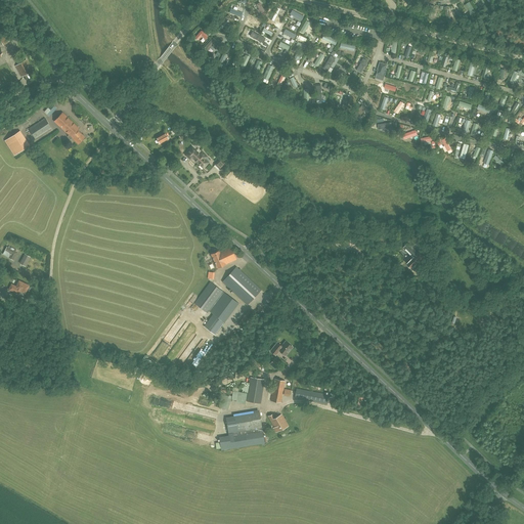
[(265,12),(259,2),(255,4),(262,15),(265,12)]
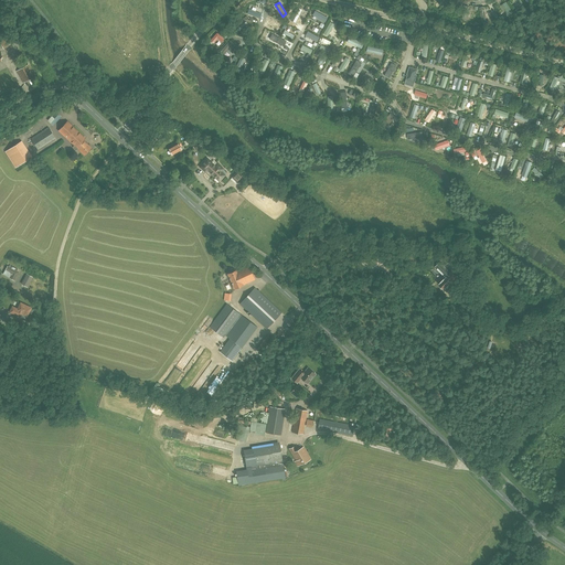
[(512,11),(505,2),(502,4),(508,13),(512,11)]
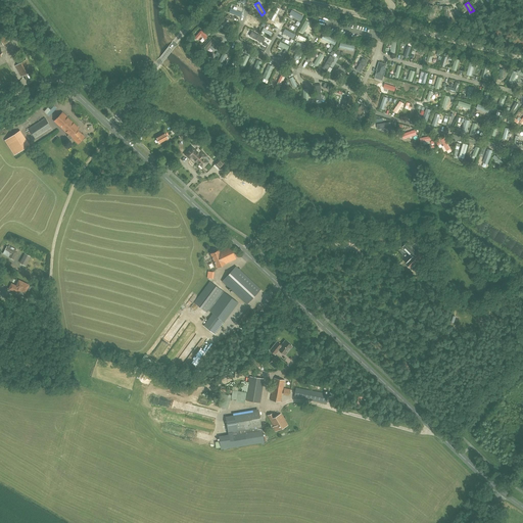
[(277,10),(273,8),(268,18),(271,20),(277,10)]
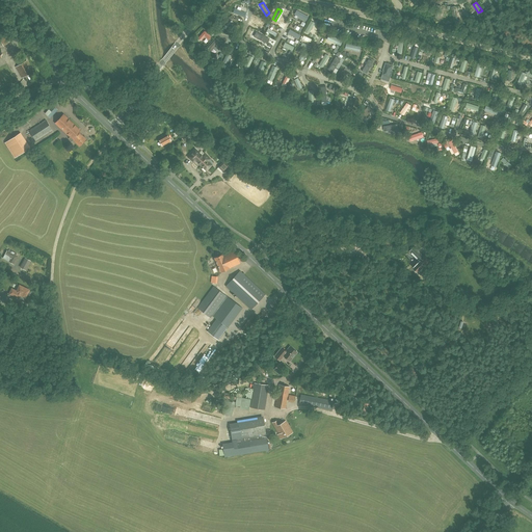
[(232,20),(229,17),(217,24),(220,28),(232,20)]
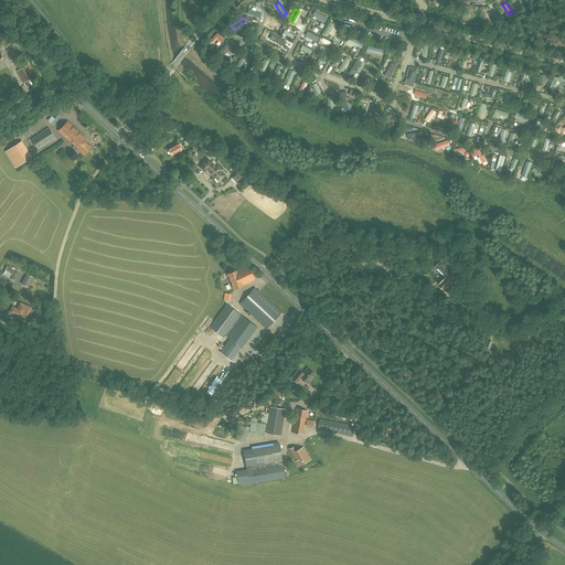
[(337,24),(332,21),(326,30),(330,33),(337,24)]
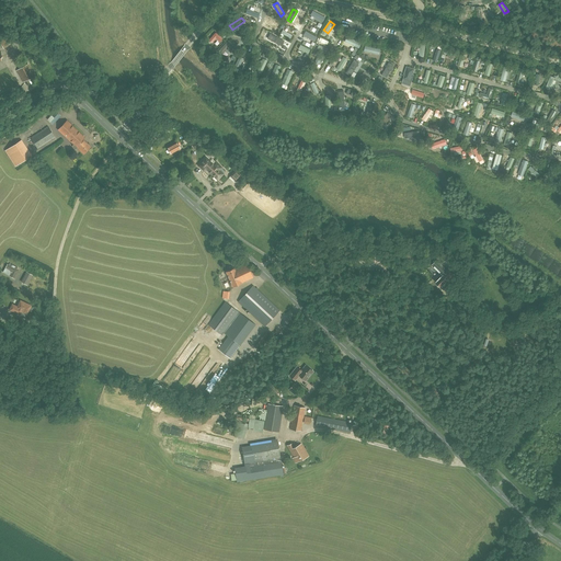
[(215,32),(208,39),(212,43),(216,38),(219,42),(222,38),(215,32)]
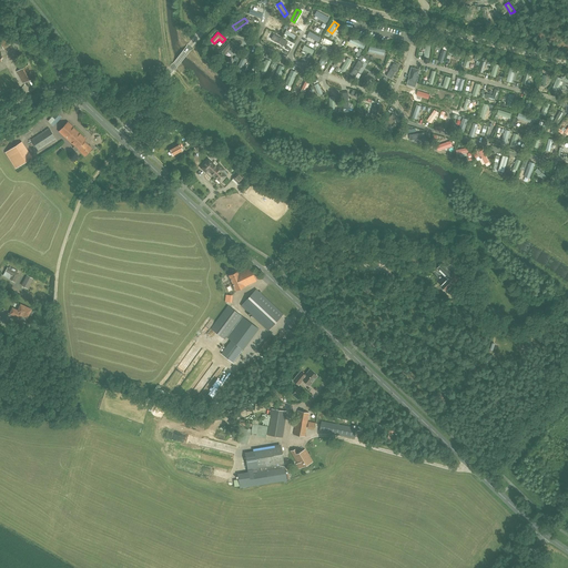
[(366,43),(351,37),(348,42),(363,49),(366,43)]
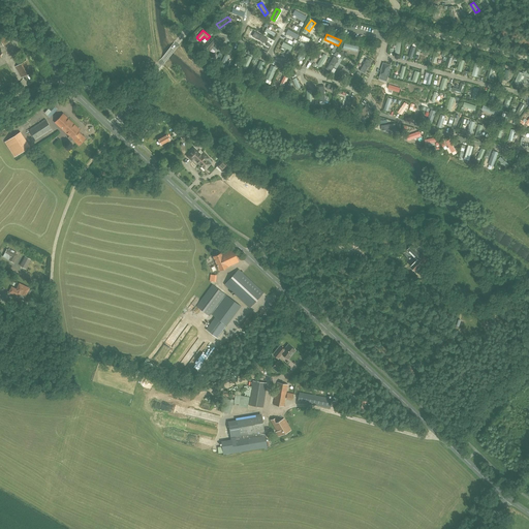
[(213,39),(205,49),(208,52),(213,47),(217,51),(220,47),(213,39)]
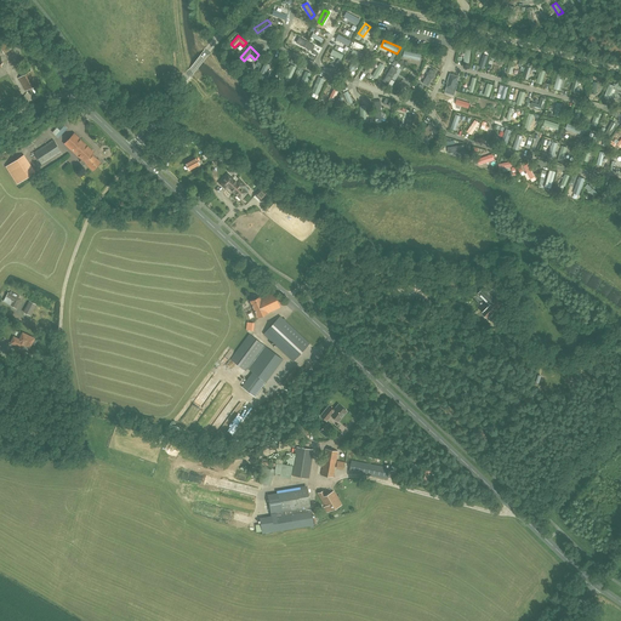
[(363,55),(352,50),(349,55),(362,60),(363,55)]
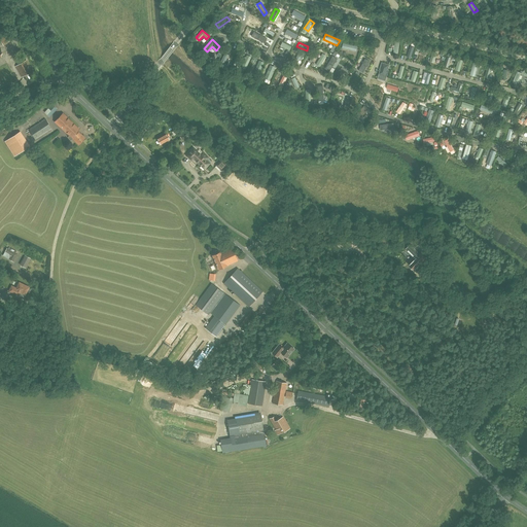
[(357,46),(342,42),(341,48),(356,51),(357,46)]
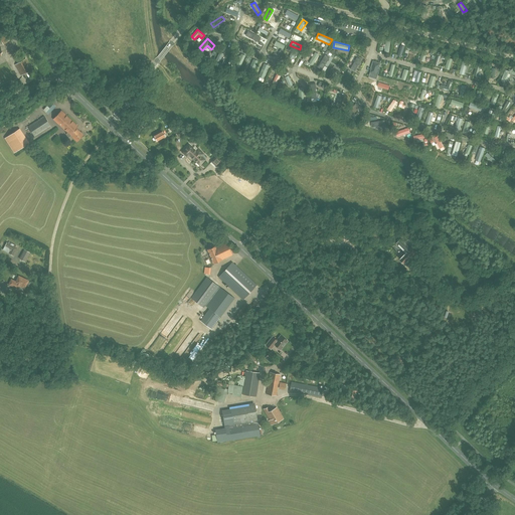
[(283,47),(273,42),(271,45),(273,46),(272,49),(279,52),(280,50),(282,50),(283,47)]
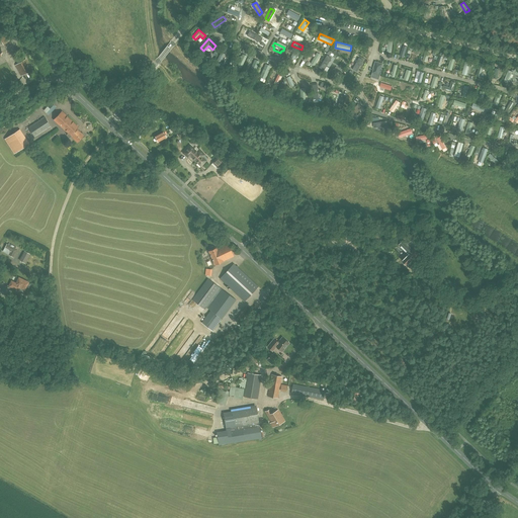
[(232,46),(227,57),(230,58),(235,48),(232,46)]
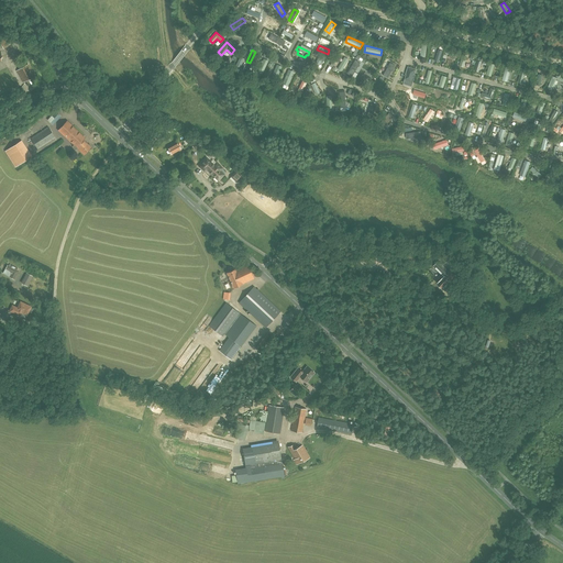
[(241,55),(236,65),(241,67),(246,57),(241,55)]
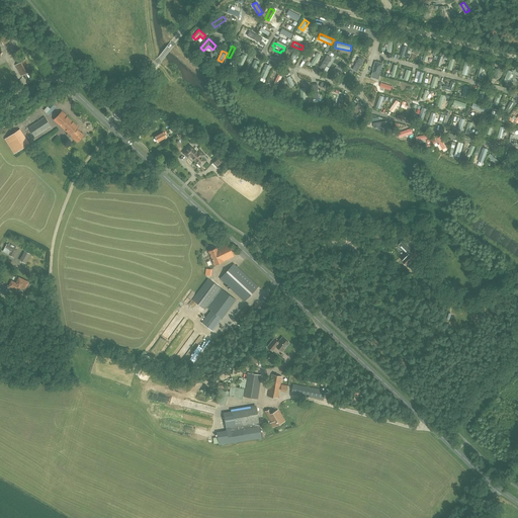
[(321,55),(317,53),(310,63),(314,66),(321,55)]
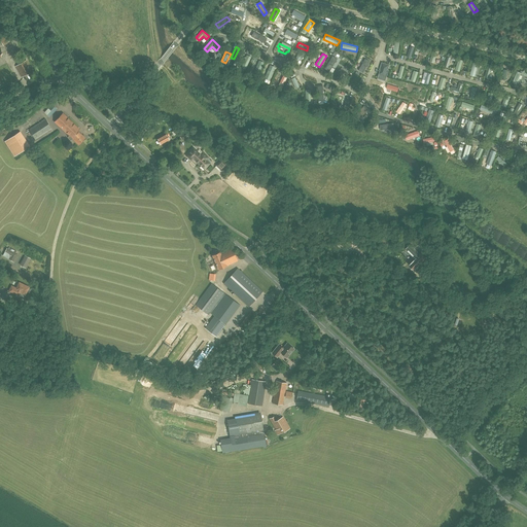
[(251,57),(247,55),(241,67),(245,69),(251,57)]
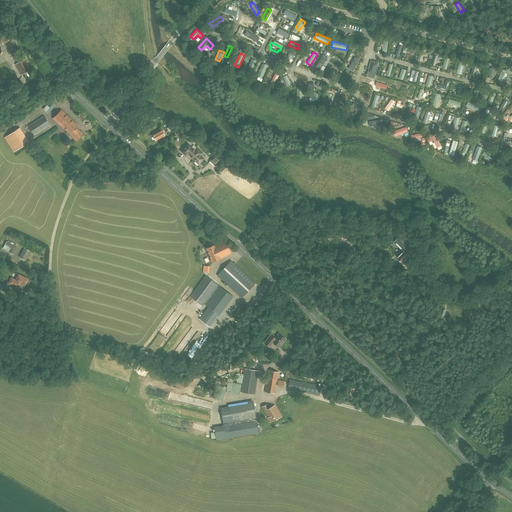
[(251,71),(258,60),(254,57),(247,69),(251,71)]
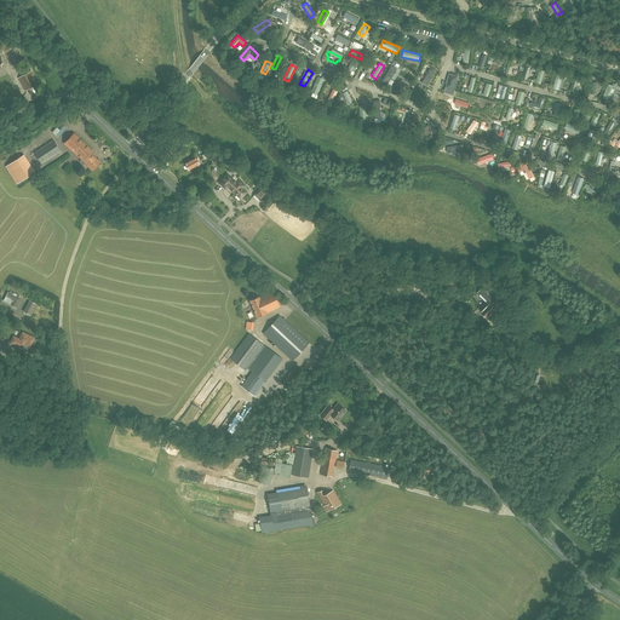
[(36,85),(33,76),(34,76),(32,72),(18,78),(26,91),(36,85)]
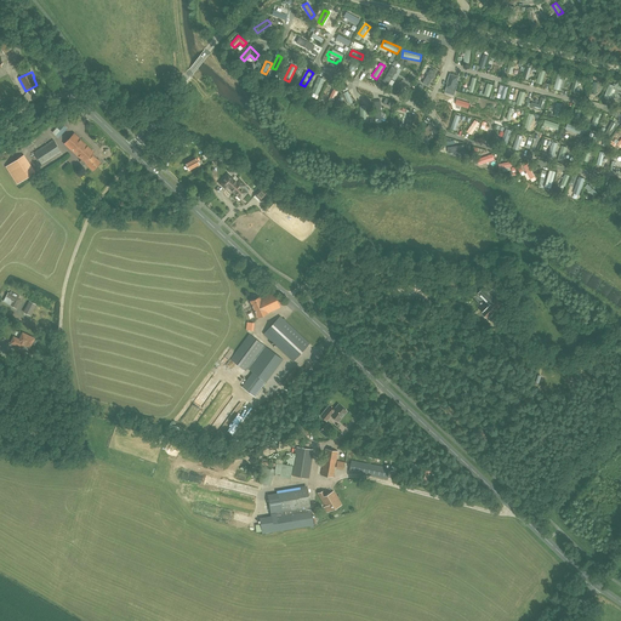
[(564,74),(558,72),(553,89),(559,90),(564,74)]
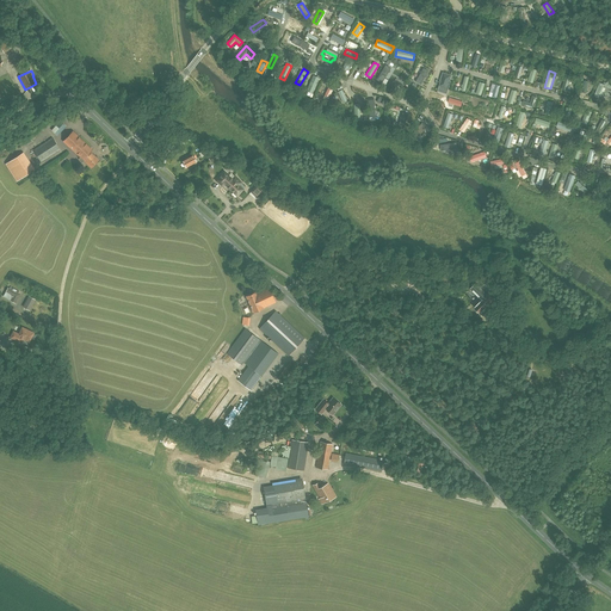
[(424,79),(412,73),(409,78),(421,84),(424,79)]
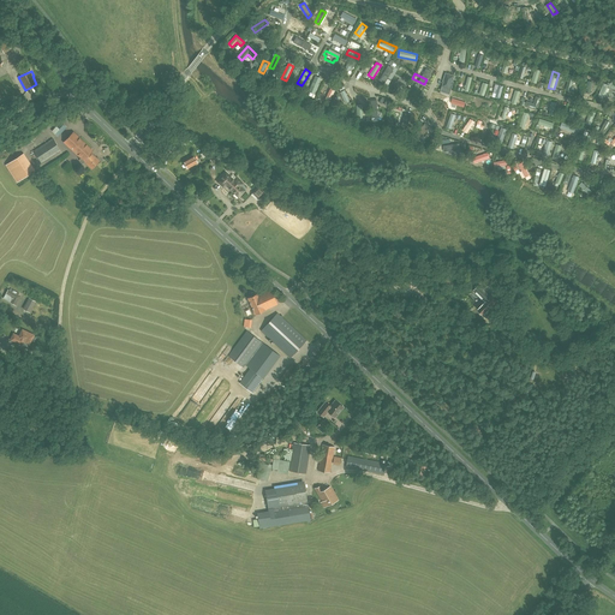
[(446,73),(441,87),(442,87),(441,91),(449,95),(452,90),(455,81),(453,81),(454,76),(446,73)]
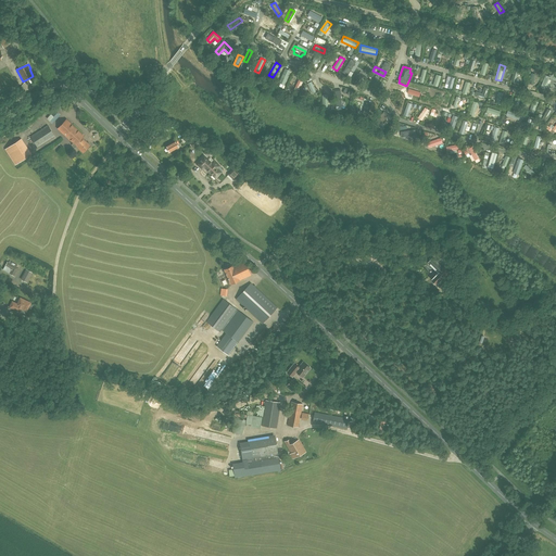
[(287,67),(280,81),(286,84),(292,70),(287,67)]
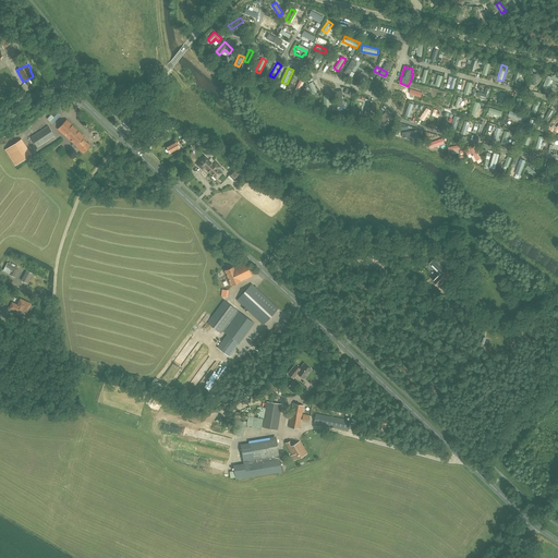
[(358,79),(346,72),(343,75),(355,82),(358,79)]
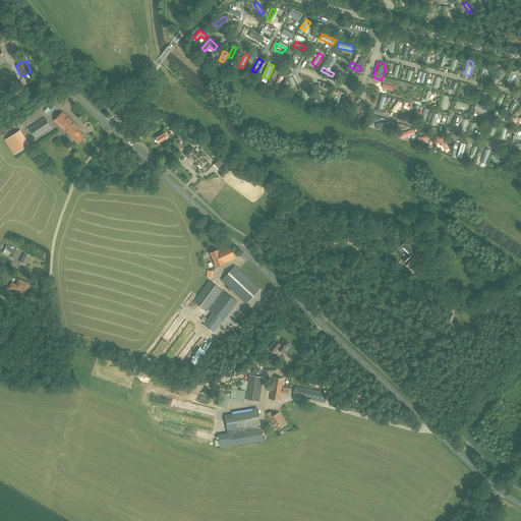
[(283,82),(287,71),(283,69),(278,81),(283,82)]
